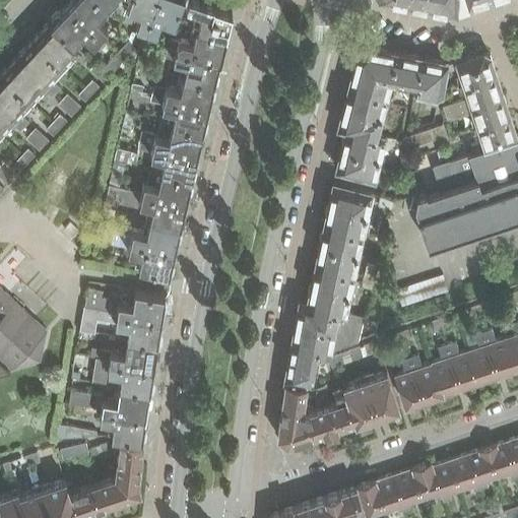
[(94,0),(75,0),(67,9),(98,37),(106,29),(95,19),(105,9),(94,0)]
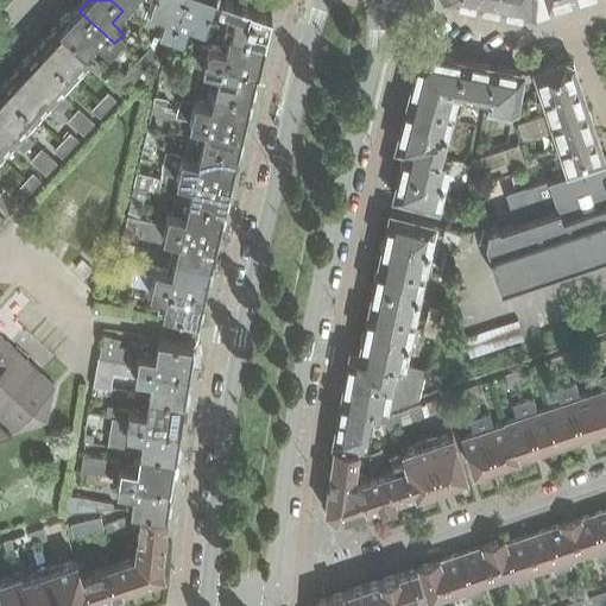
[(111,0),(122,11),(132,0),(111,0)]
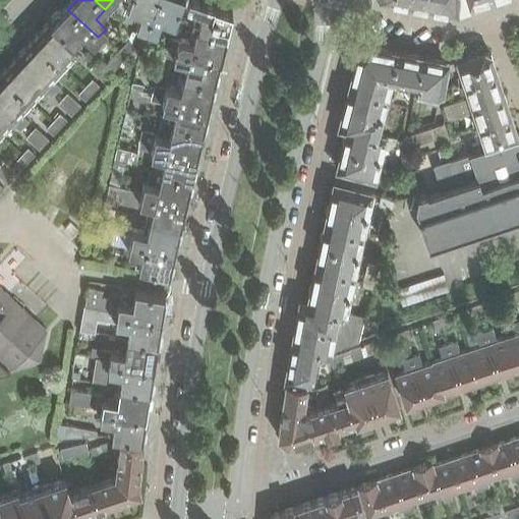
[(138,25),(135,35),(143,38),(155,0),(131,0),(129,7),(142,11),(138,25)]
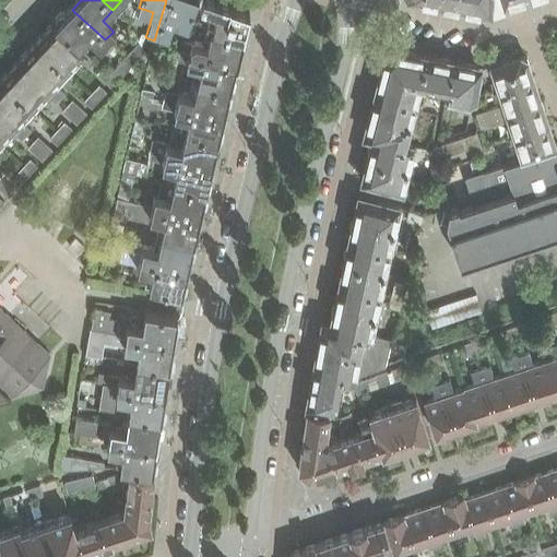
[(187,24),(194,0),(166,0),(154,40),(150,52),(158,56),(167,34),(172,20),(187,24)]
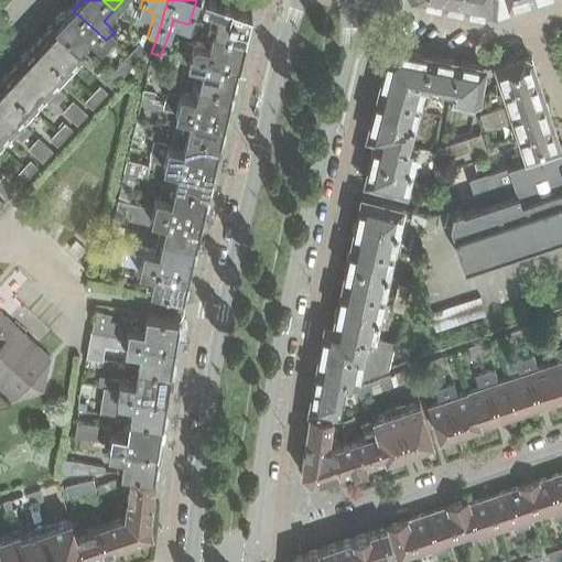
[(214,35),(242,42),(249,14),(207,0),(204,8),(220,13),(215,33),(214,33),(214,35)]
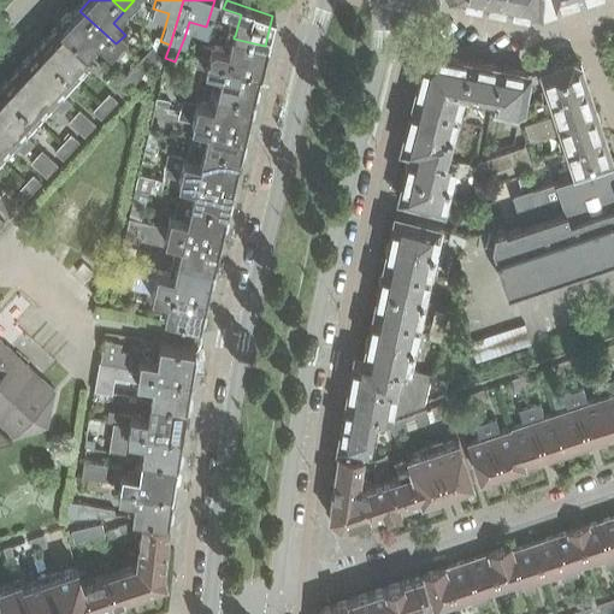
[(554,9),(550,0),(496,0),(495,5),(541,15),(541,12),(554,9)]
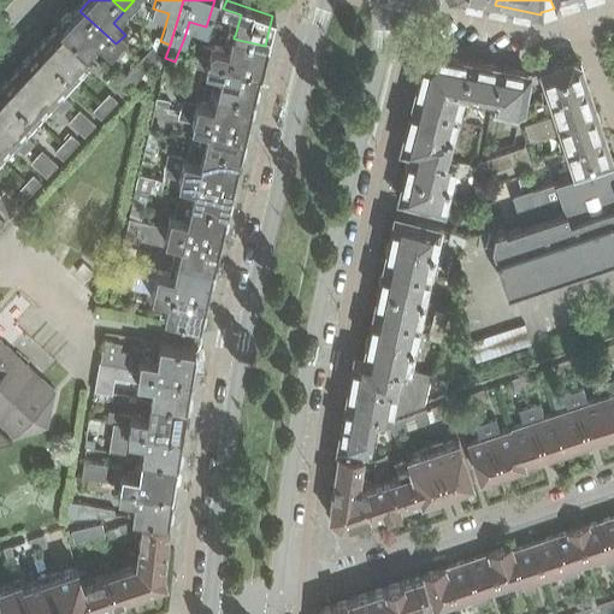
[(111,49),(116,43),(80,11),(60,31),(58,28),(57,29),(102,74),(104,71),(90,59),(86,54),(99,39),(111,49)]
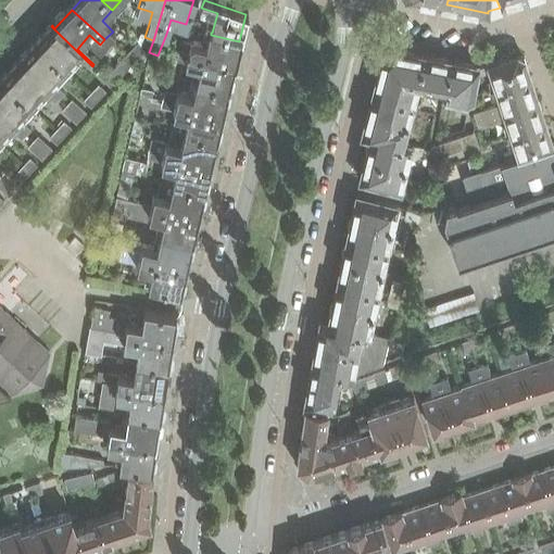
[(51,26),(34,45),(64,73),(77,59),(88,70),(92,66),(51,26)]
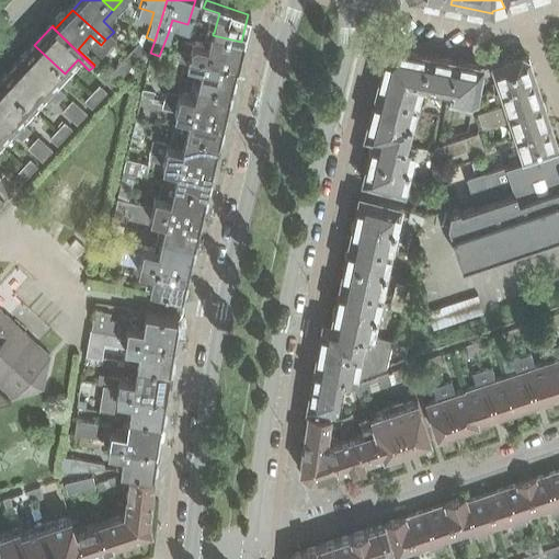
[(236,64),(241,42),(213,35),(209,48),(197,45),(194,47),(193,55),(191,55),(191,56),(232,67),(234,63),(236,64)]
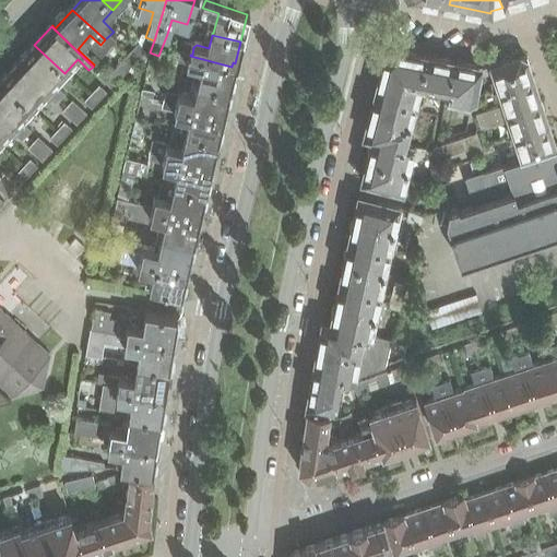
[(54,85),(64,73),(34,45),(18,63),(59,103),(66,96),(54,85)]
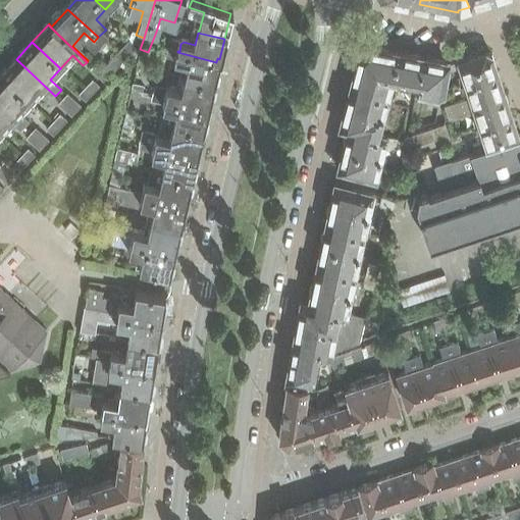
[(131,42),(118,55),(125,61),(130,57),(136,62),(137,58),(139,53),(137,50),(133,44),(131,42)]
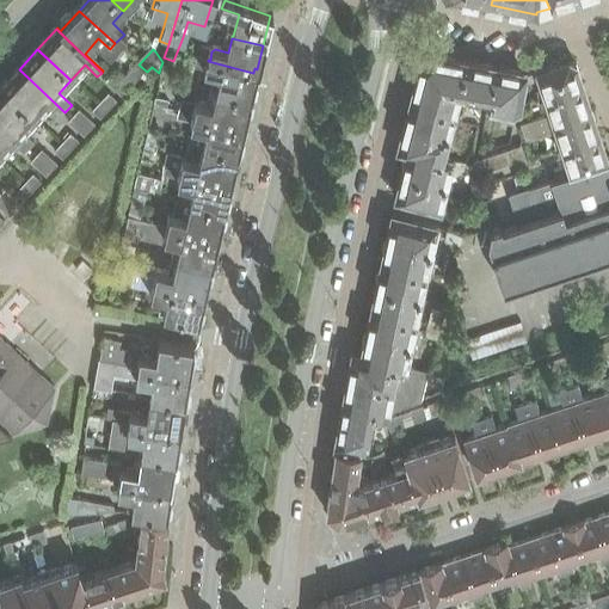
[(423,61),(417,82),(460,93),(467,63),(430,56),(423,61)]
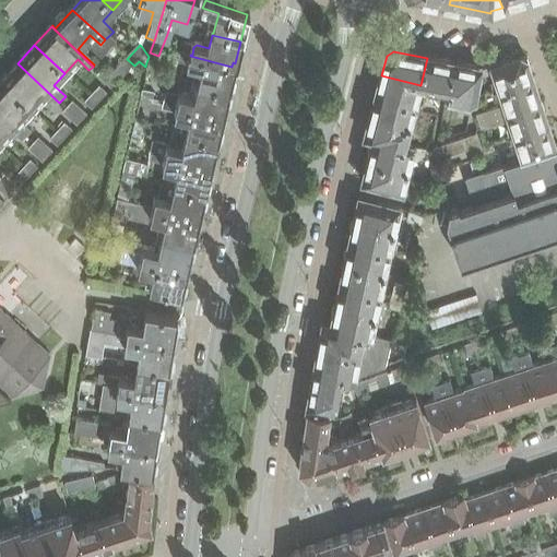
[(232,67),(190,56),(188,63),(203,67),(199,86),(226,92),(232,67)]
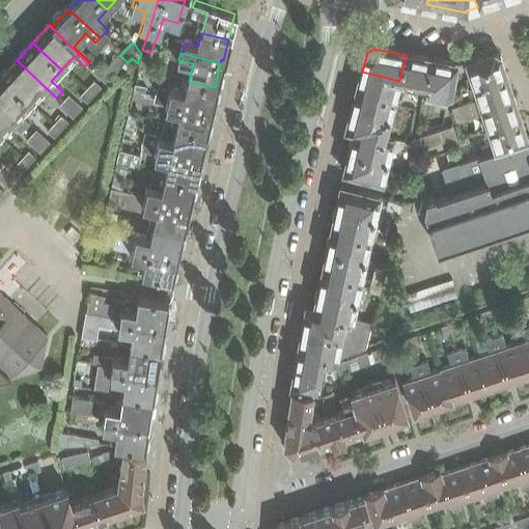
[(478,84),(506,74),(501,57),(494,54),(467,62),(466,72),(474,70),(478,84)]
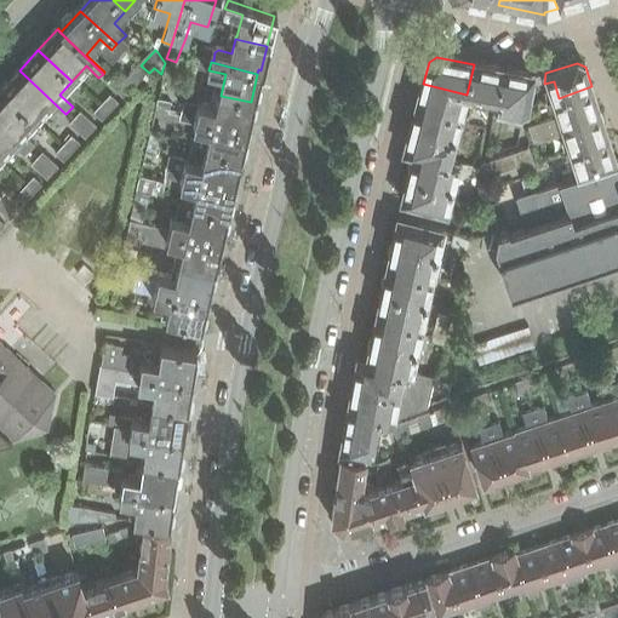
[(502,101),(509,72),(474,64),(467,95),(502,101)]
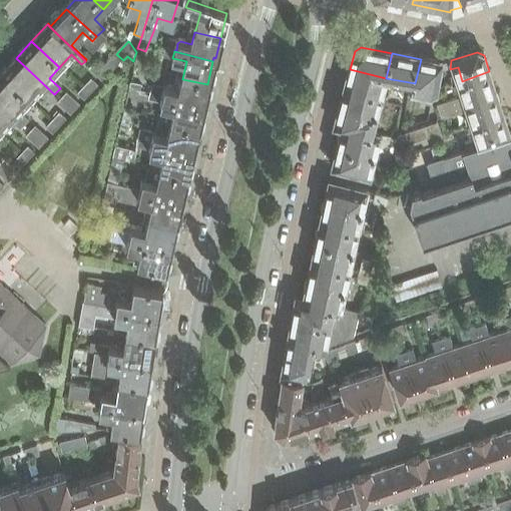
[(116,54),(101,71),(107,77),(123,60),(116,54)]
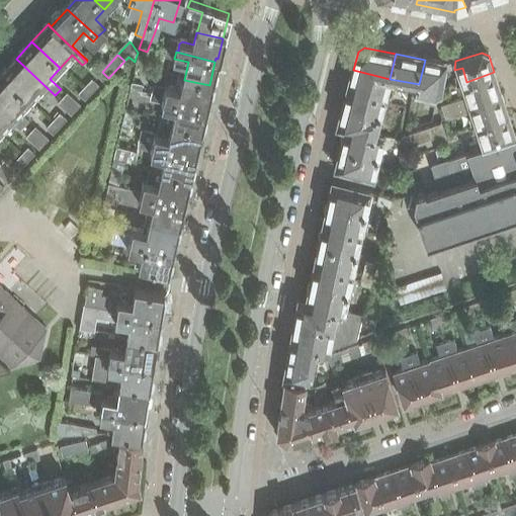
[(16,59),(0,76),(28,101),(40,88),(51,98),(55,95),(16,59)]
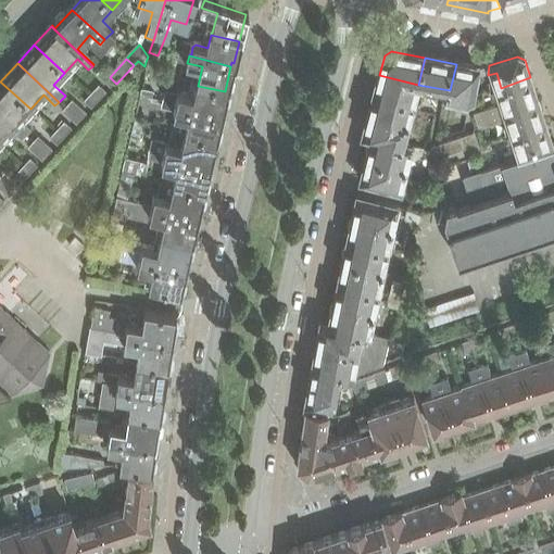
[(473,113),(482,67),(481,68),(477,68),(456,64),(450,90),(448,98),(463,101),(461,114),(468,115),(469,112),(473,113)]
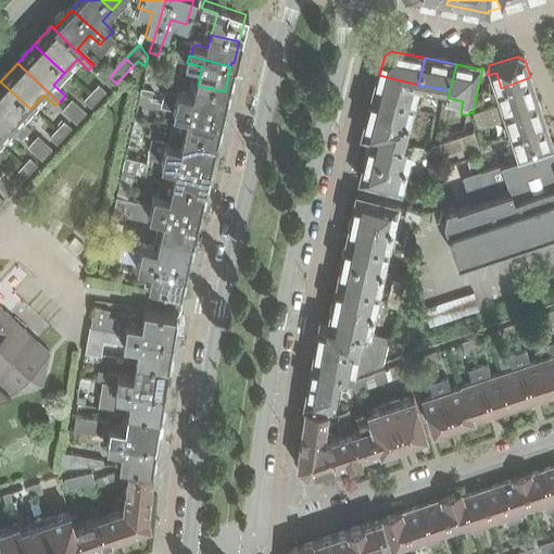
[(99,73),(97,76),(103,83),(110,77),(102,70),(99,73)]
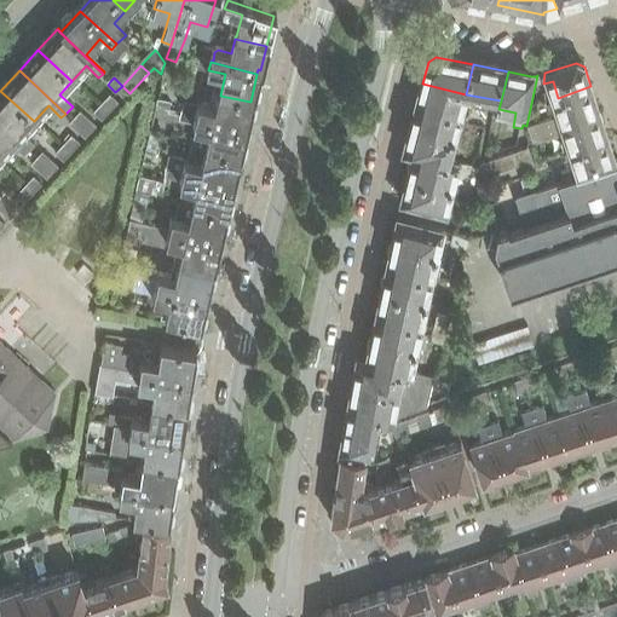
[(414,117),(457,127),(466,94),(422,84),(414,117)]
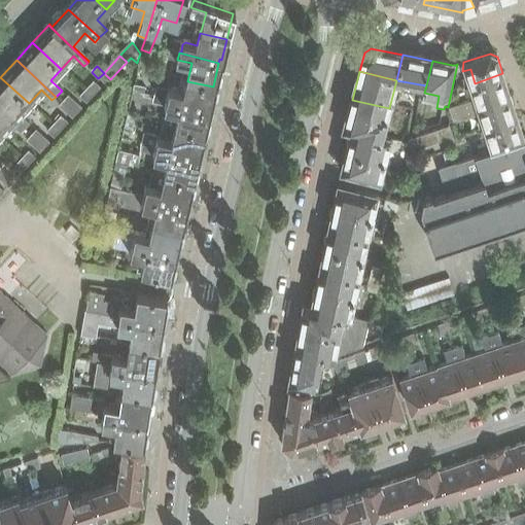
[(104,73),(99,78),(105,84),(110,79),(104,73)]
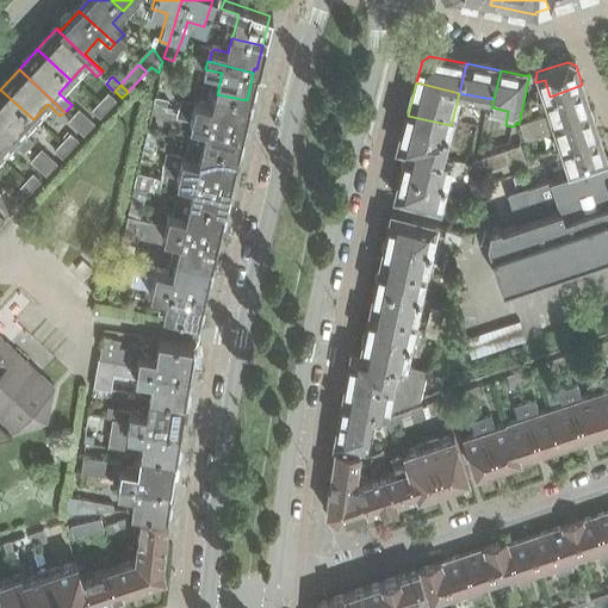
[(520,126),(522,135),(590,111),(582,85),(550,97),(556,112),(544,116),(545,118),(520,126)]
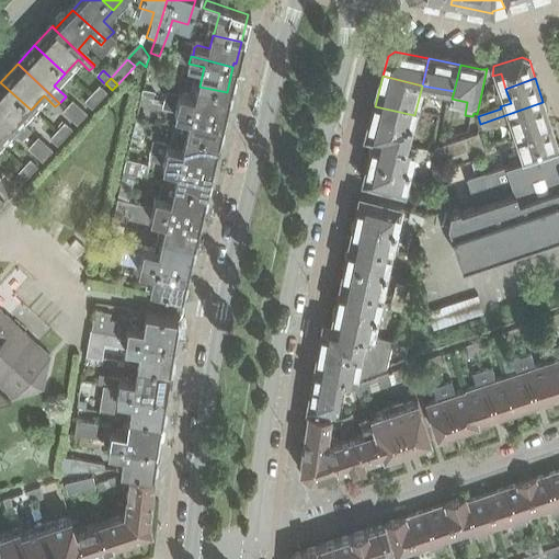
[(18,124),(31,110),(0,82),(0,81),(0,115),(25,139),(30,135),(18,124)]
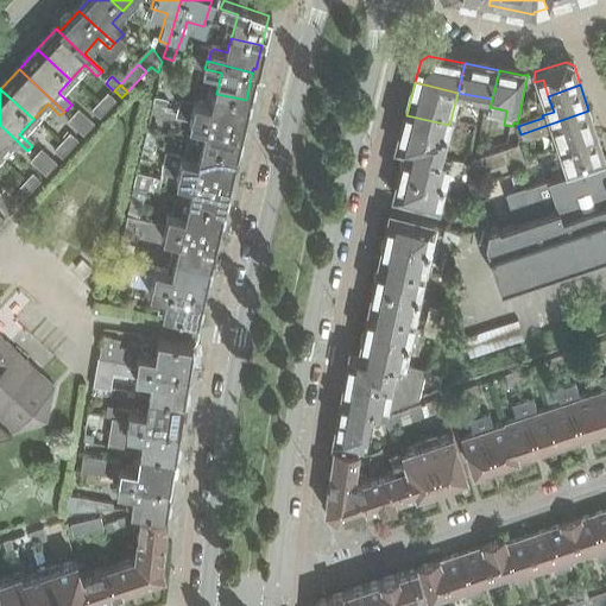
[(178,114),(240,128),(246,100),(216,94),(213,107),(197,103),(196,106),(182,102),(178,114)]
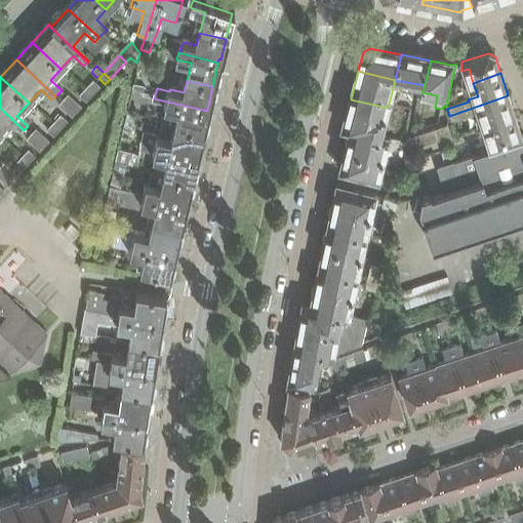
[(93,82),(89,87),(96,93),(101,88),(93,82)]
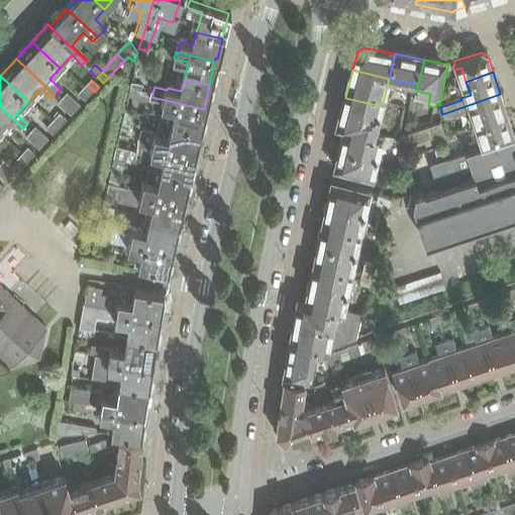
[(142,87),(132,85),(131,91),(141,93),(142,87)]
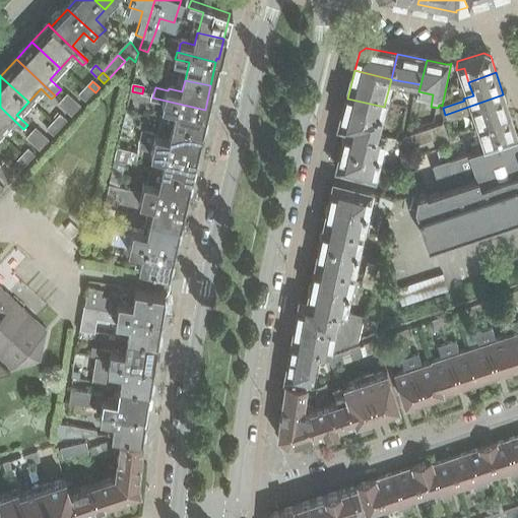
[(88,86),(83,91),(90,98),(95,92),(88,86)]
